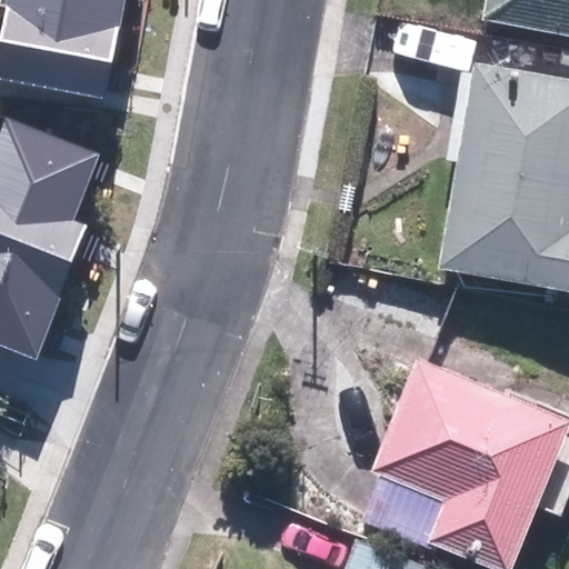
[(7,0),(6,8),(118,28),(122,0),(7,0)]
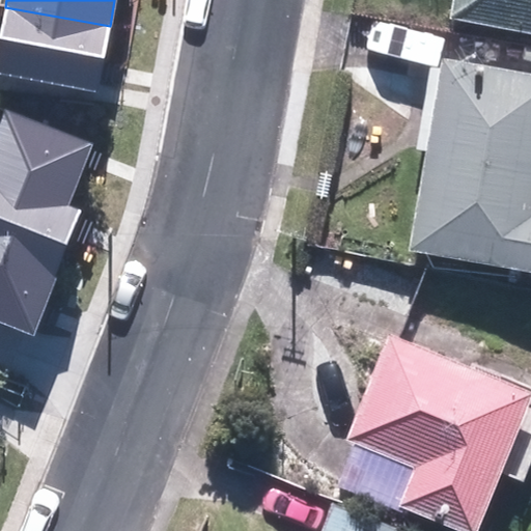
[(530,0),(457,0),(454,21),(530,35),(530,0)]
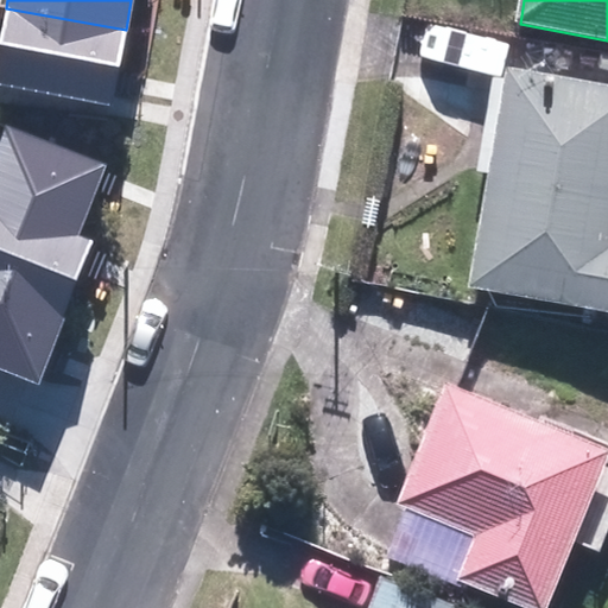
[(126,30),(6,8),(0,43),(0,84),(112,106),(126,30)]
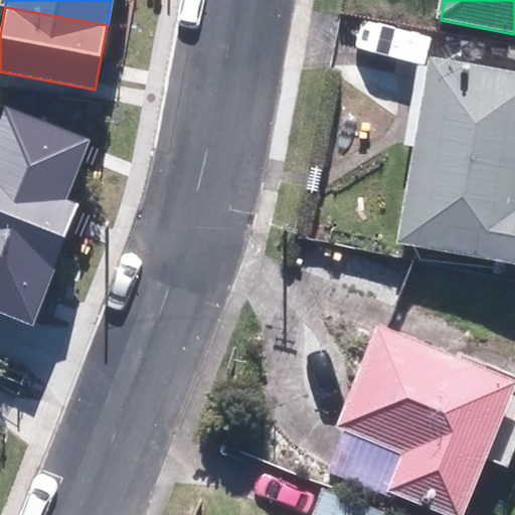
[(514,64),(436,52),(404,244),(514,262),(514,64)]
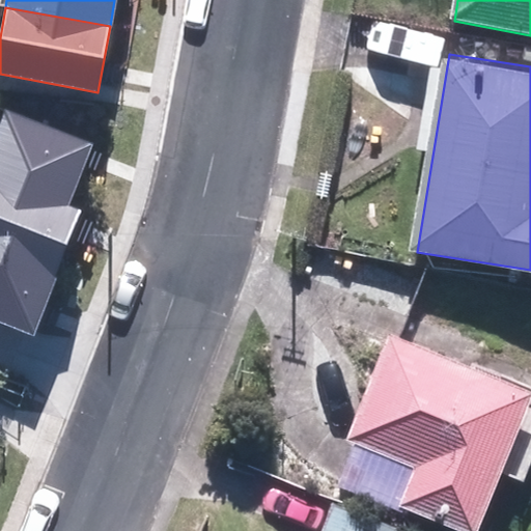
[(6,110),(0,126),(0,179),(67,207),(93,144),(6,110)]
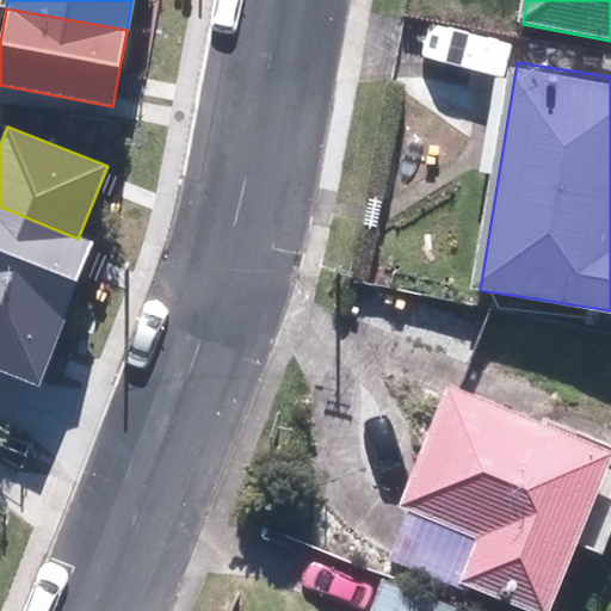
[(78,239),(0,207),(0,284),(68,310),(93,244),(78,239)]
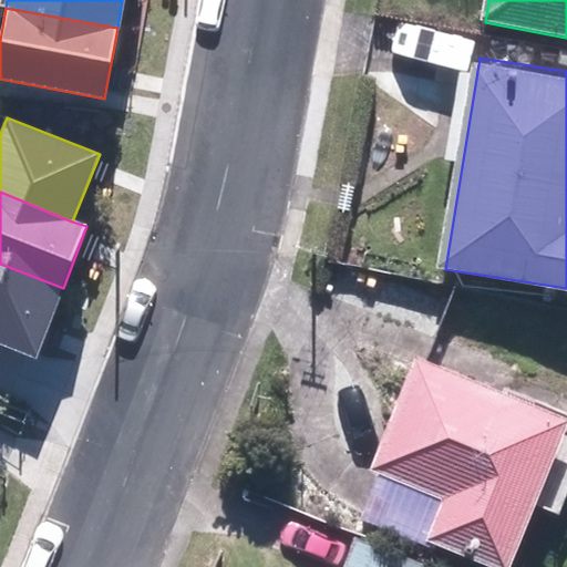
[(63,288),(0,264),(0,342),(37,357),(63,288)]
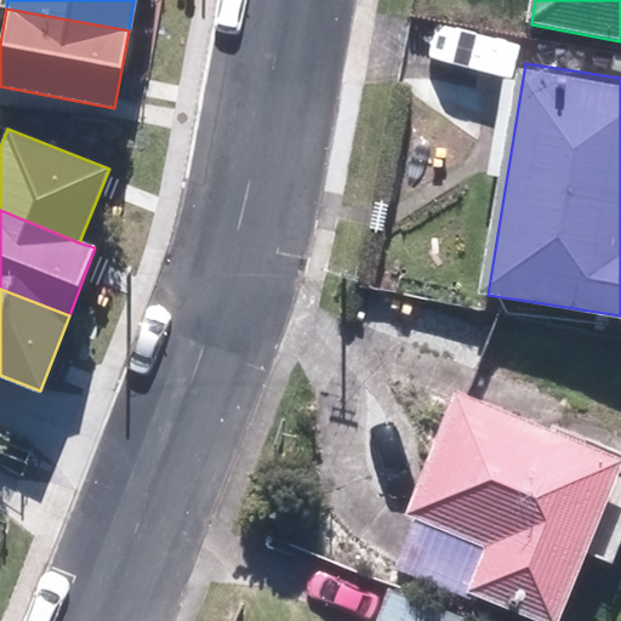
[(563,620),(620,479),(620,455),(463,385),(411,511),(495,545),(476,591),(550,620),(563,620)]
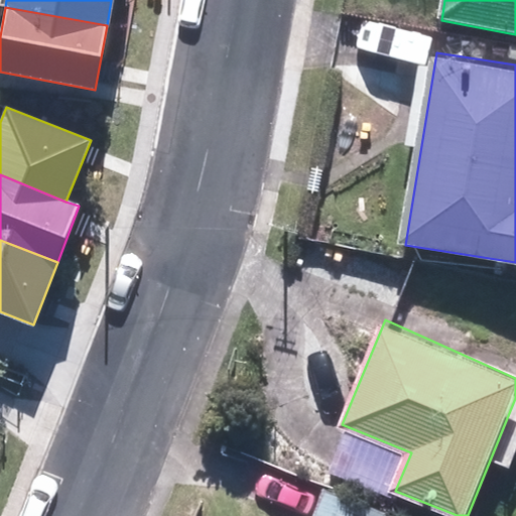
[(389,515),(320,488),(308,515),(389,515)]
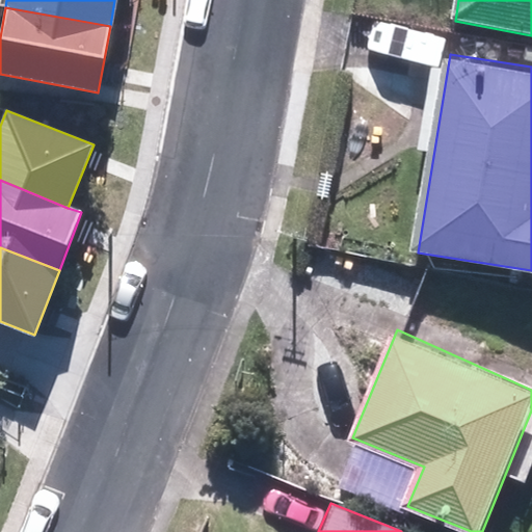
All buildings are outlined.
